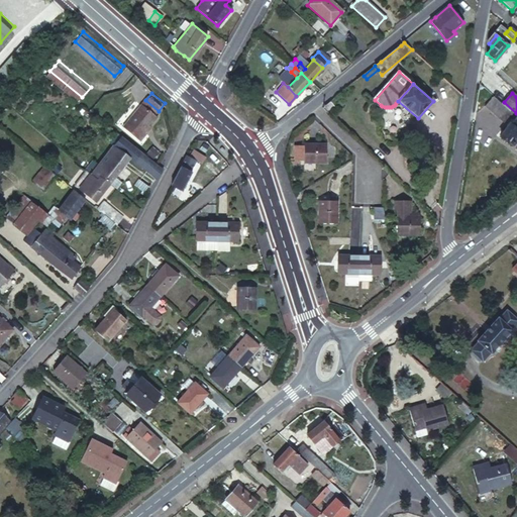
[(508,125),(500,134),(508,141),(512,137),(516,141),(516,116),(494,96),(485,105),(504,123),(505,123),(508,125)]
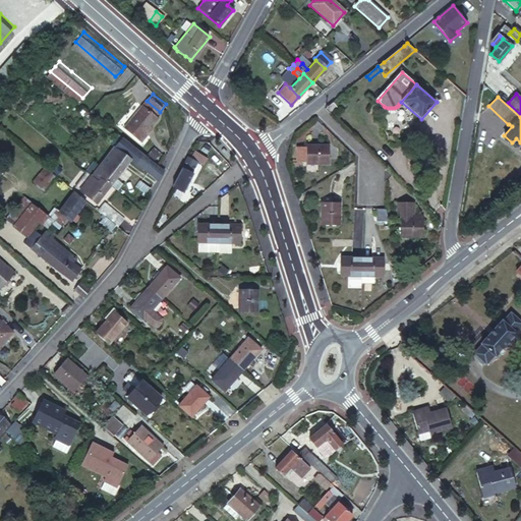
[(147,101),(128,123),(146,137),(152,130),(150,129),(163,114),(160,112),(147,101)]
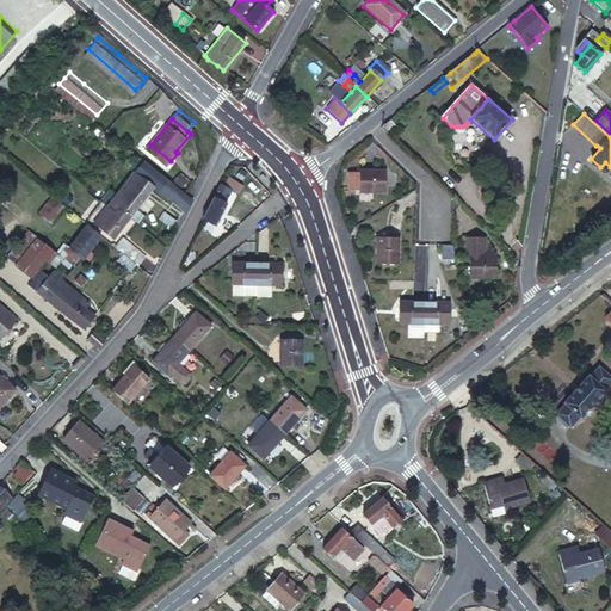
[(399,128),(393,119),(383,127),(389,135),(399,128)]
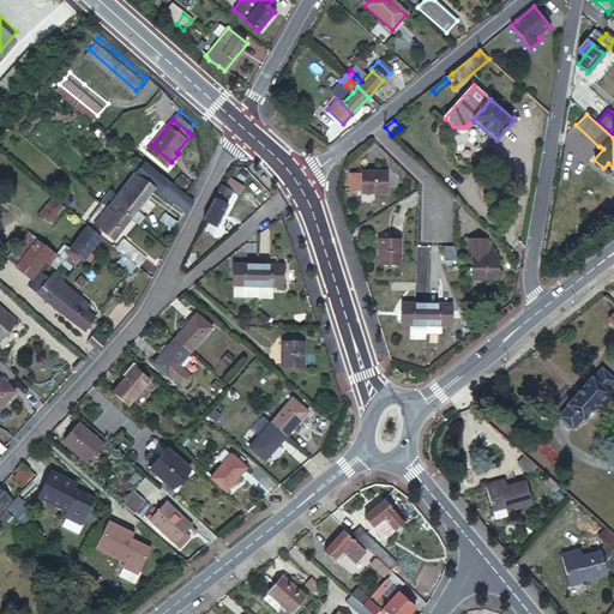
[(5,138),(2,142),(7,145),(19,131),(12,125),(2,136),(5,138)]
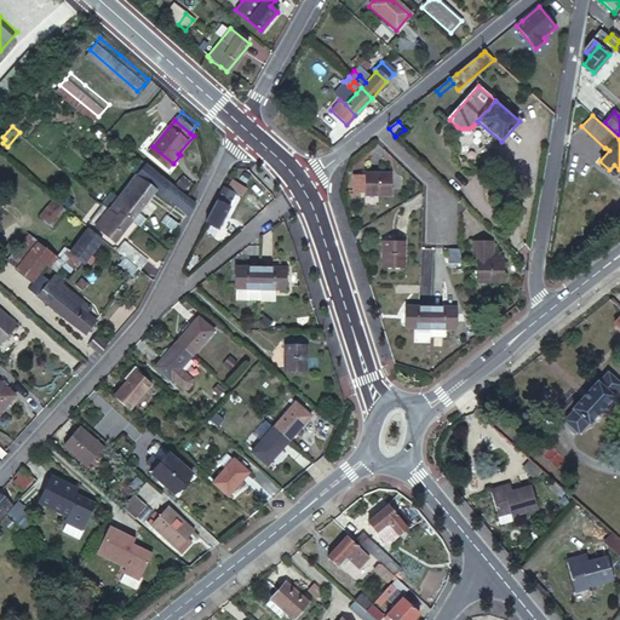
[(115,191),(110,199),(122,208),(125,206),(137,216),(141,212),(144,206),(159,188),(173,199),(174,196),(178,191),(184,184),(179,182),(172,176),(166,171),(150,158),(145,155),(143,158),(147,161),(119,195),(115,191)]
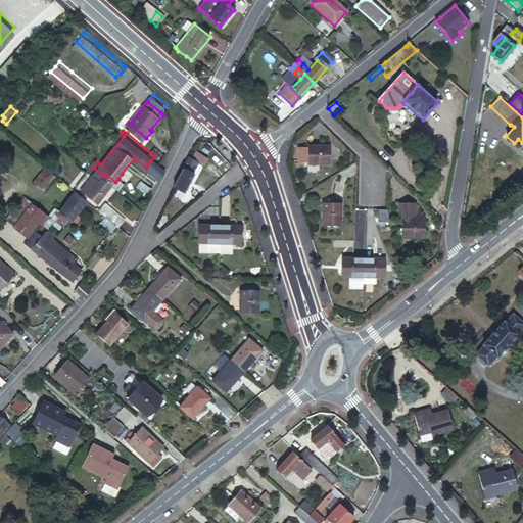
[(308,149),(307,162),(307,164),(329,165),(330,148),(308,147),(308,149)]
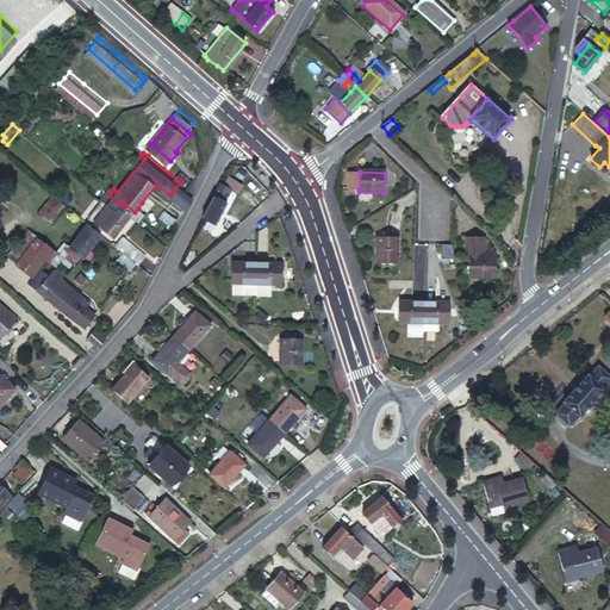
[(347,188),(359,190),(360,174),(348,174),(347,188)]
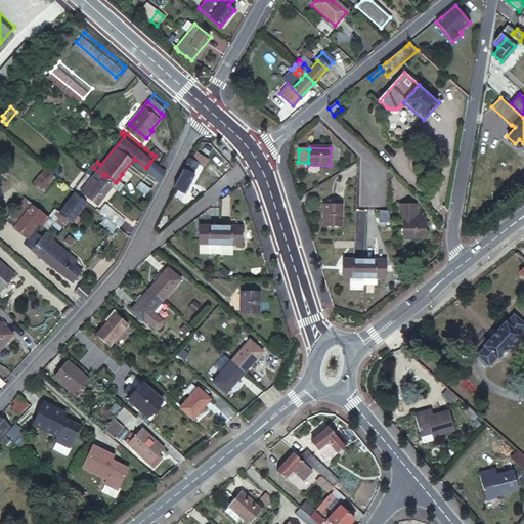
[(195,150),(191,157),(204,165),(208,159),(195,150)]
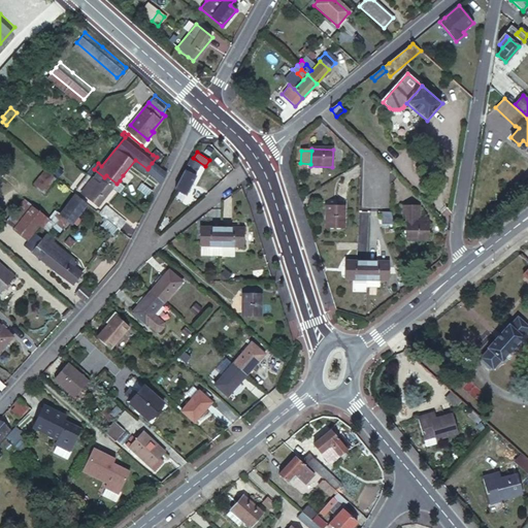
[(0,176),(10,165),(3,159),(5,158),(0,154),(0,176)]
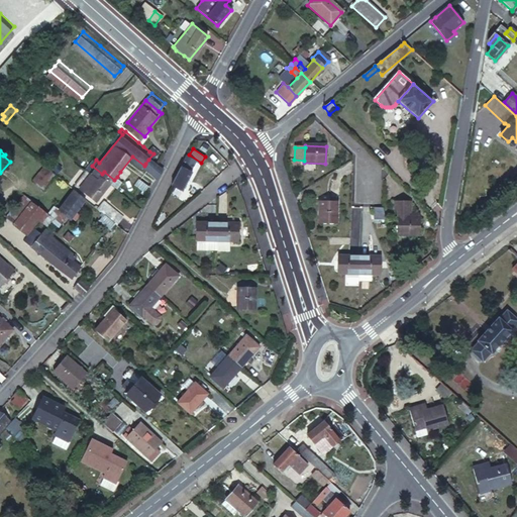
[(145,164),(157,173),(159,169),(162,162),(158,159),(156,157),(153,153),(148,160),(145,164)]
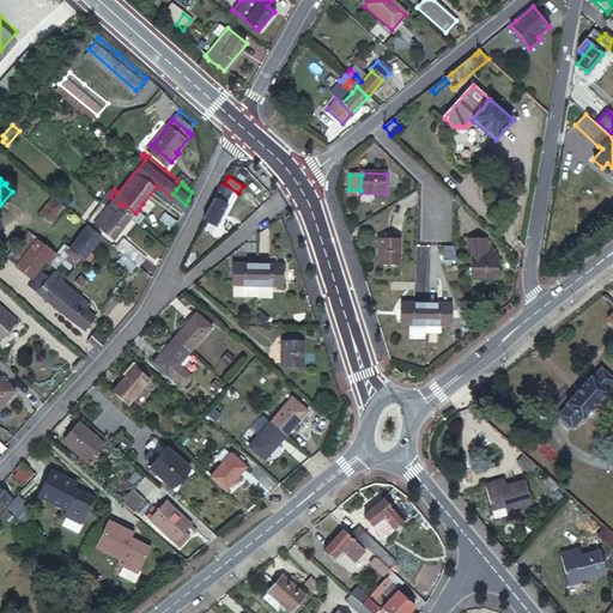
[(231,190),(222,186),(218,190),(229,196),(231,190)]
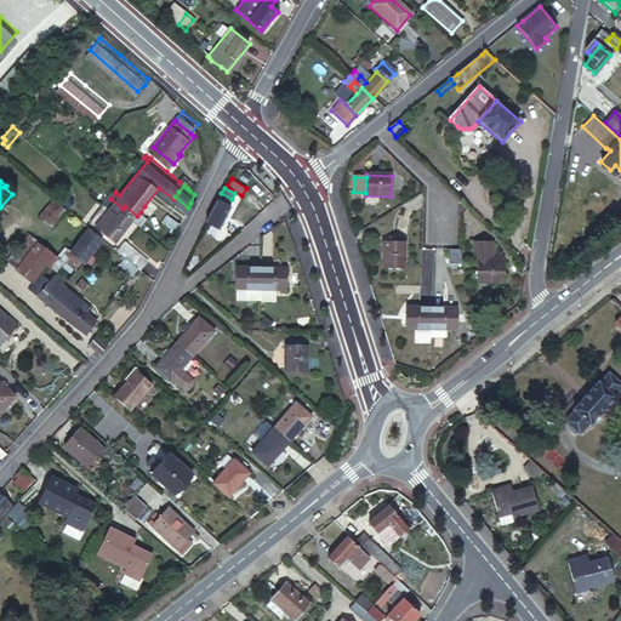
[(66,197),(58,191),(53,197),(43,209),(56,221),(72,203),(66,197)]
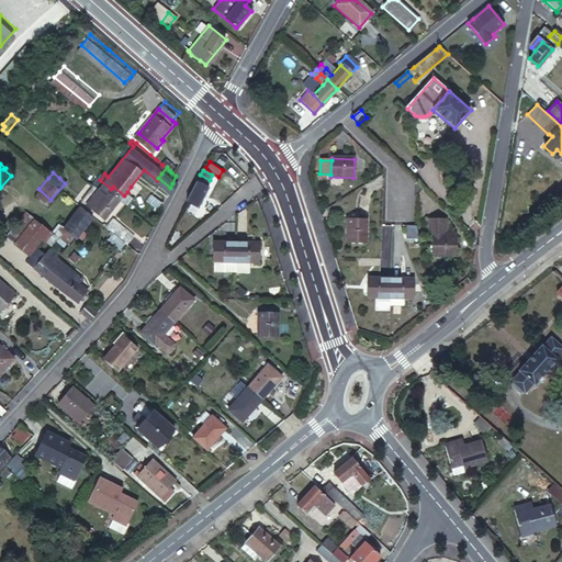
[(198,181),(206,187),(210,180),(200,175),(199,179),(198,181)]
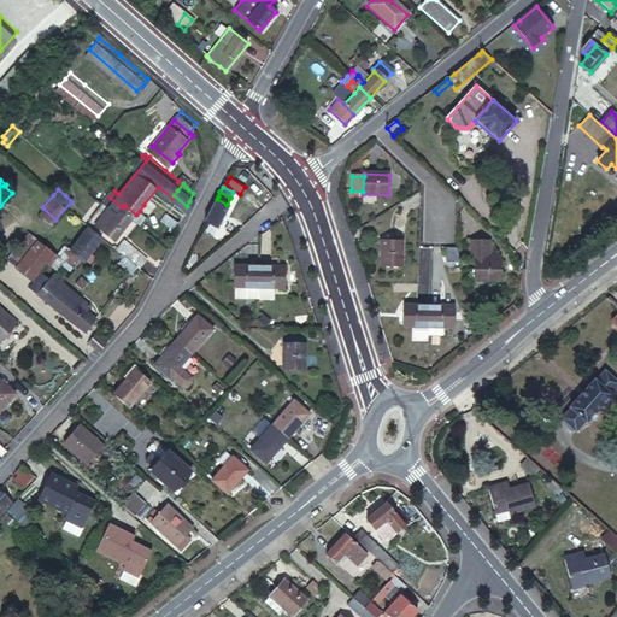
[(189,210),(192,209),(194,203),(198,197),(193,193),(189,201),(187,206),(189,210)]
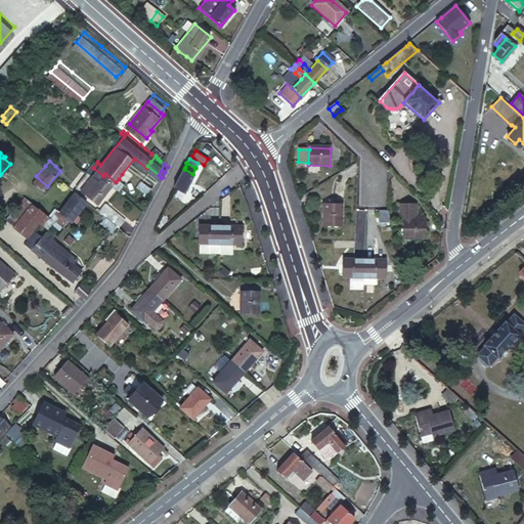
[(103,176),(93,168),(89,173),(81,182),(91,191),(91,192),(100,201),(116,182),(105,174),(103,176)]
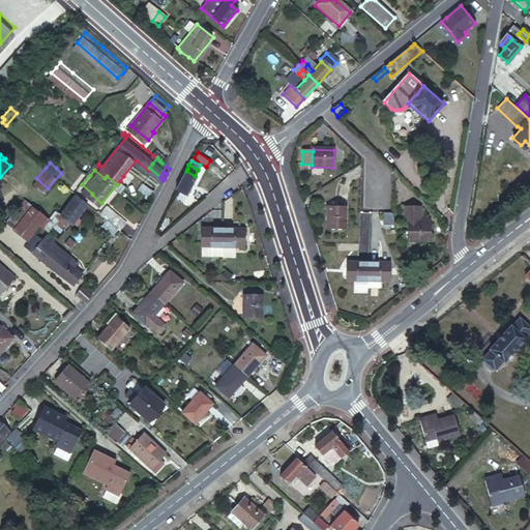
[(176,190),(177,190),(187,196),(198,177),(195,176),(186,171),(176,190)]
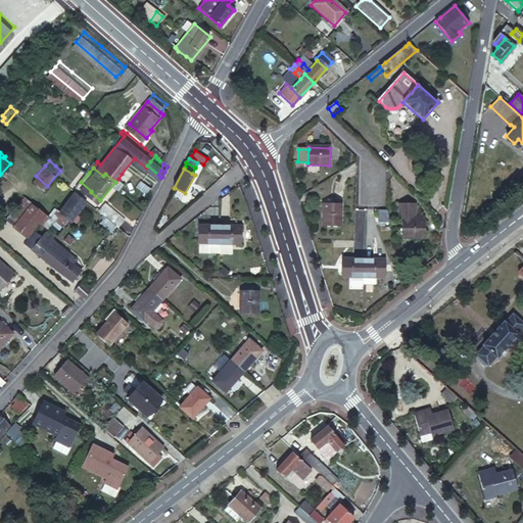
[(115,182),(124,188),(130,180),(122,174),(119,179),(115,182)]
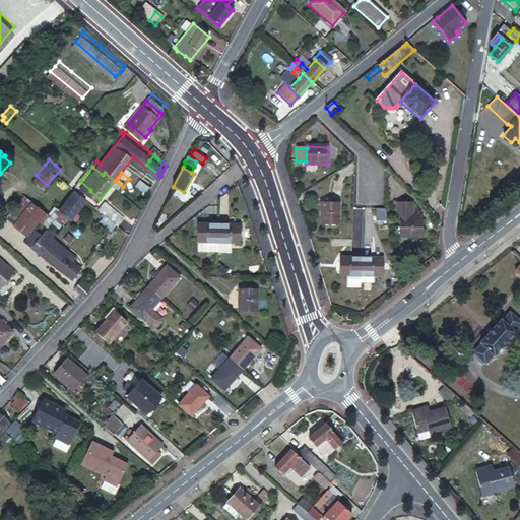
[(83,189),(79,186),(76,191),(63,205),(73,213),(75,215),(87,201),(91,196),(83,189)]
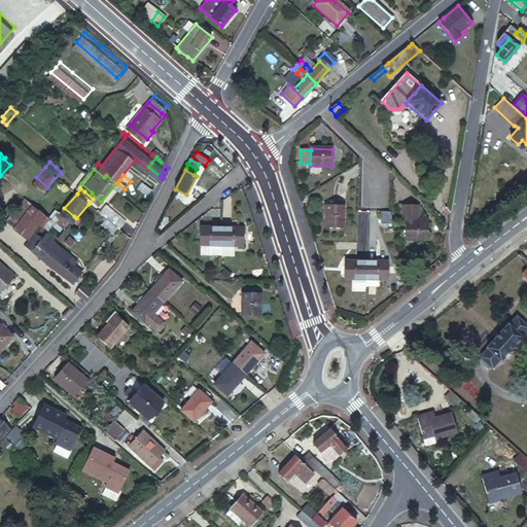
[(48,232),(50,230),(57,220),(27,196),(9,216),(32,236),(41,225),(48,232)]
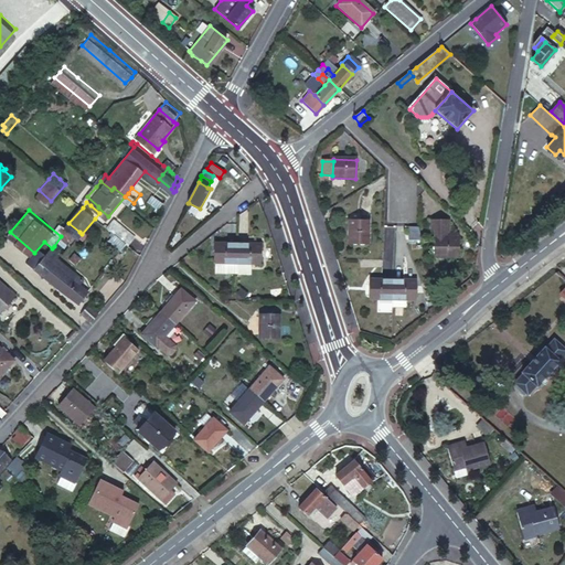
[(119,215),(112,224),(119,231),(123,233),(131,241),(138,232),(119,215)]
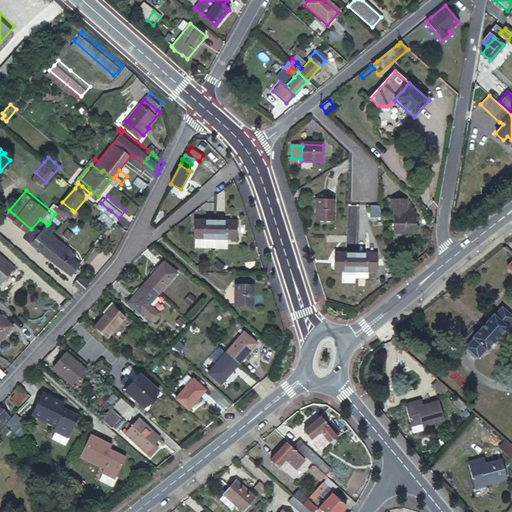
[(394,208),(393,232),(414,232),(415,215),(406,214),(406,199),(391,199),(391,207),(394,208)]
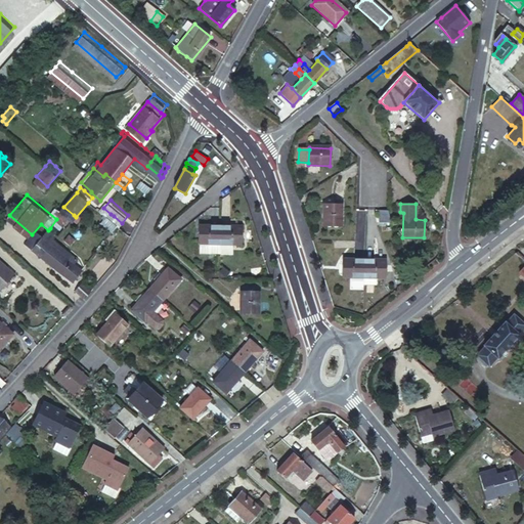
[(324,205),(322,227),(340,228),(342,206),(324,205)]
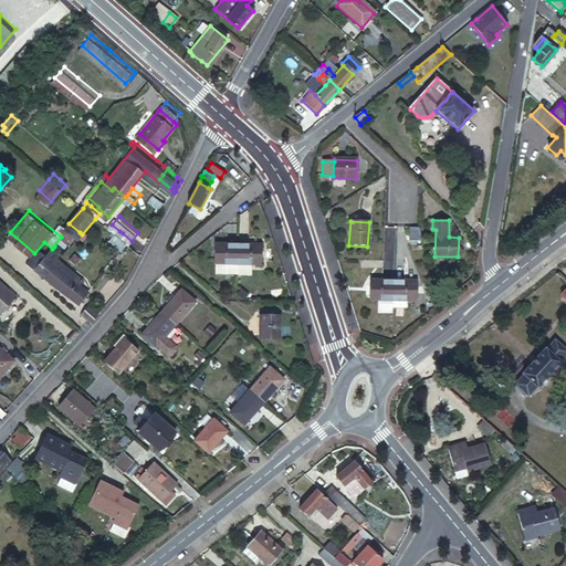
[(419,228),(409,228),(409,242),(422,242),(419,228)]
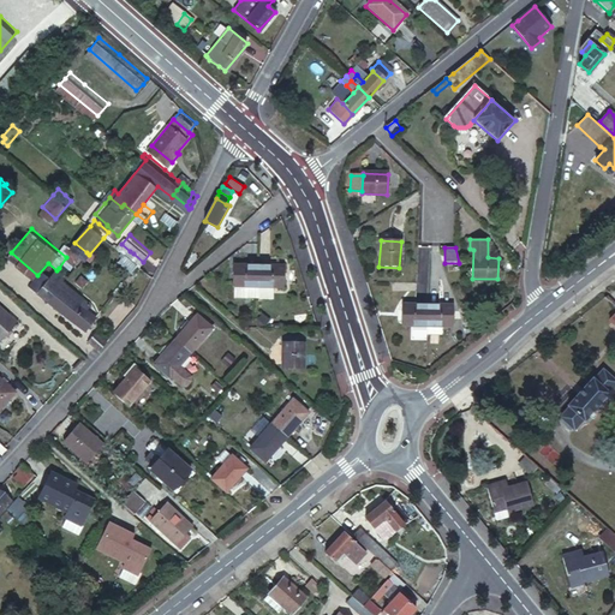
[(138,268),(143,262),(133,254),(130,251),(124,257),(137,269),(138,268)]
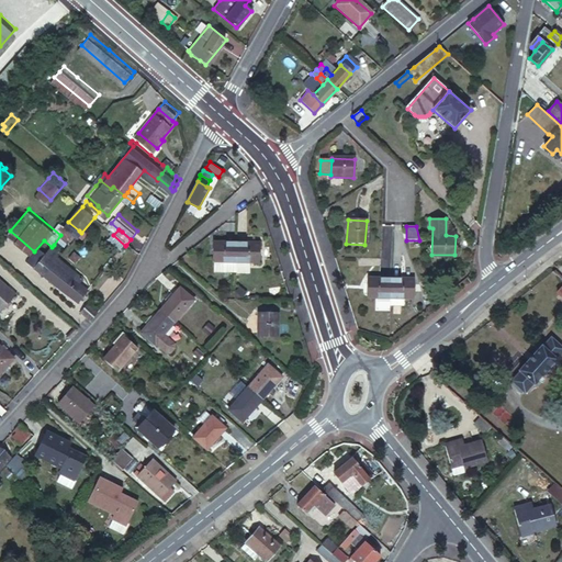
[(33,259),(38,263),(47,253),(49,250),(52,247),(44,240),(34,251),(30,257),(33,259)]
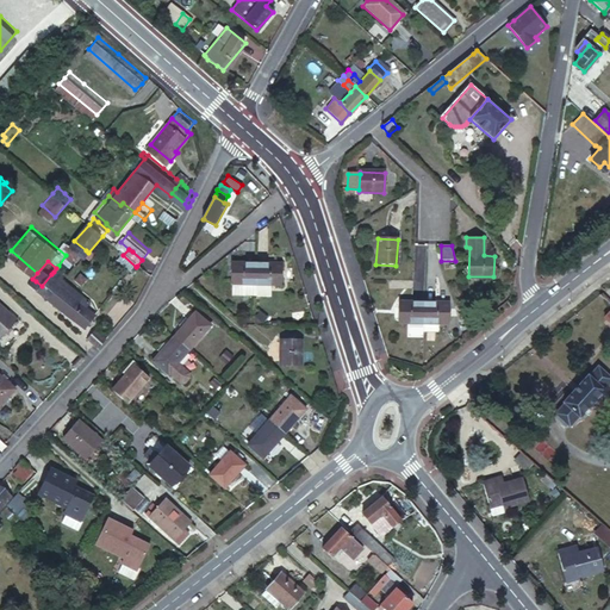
[(257,271),(257,265),(229,263),(229,284),(231,284),(257,284),(257,271)]
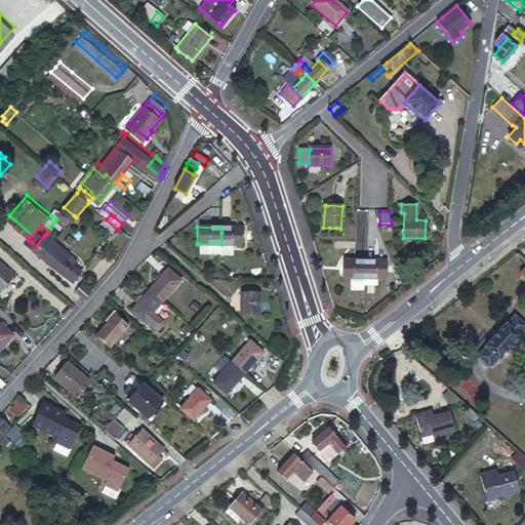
[(240,228),(221,228),(221,233),(221,244),(233,245),(240,245),(240,228)]
